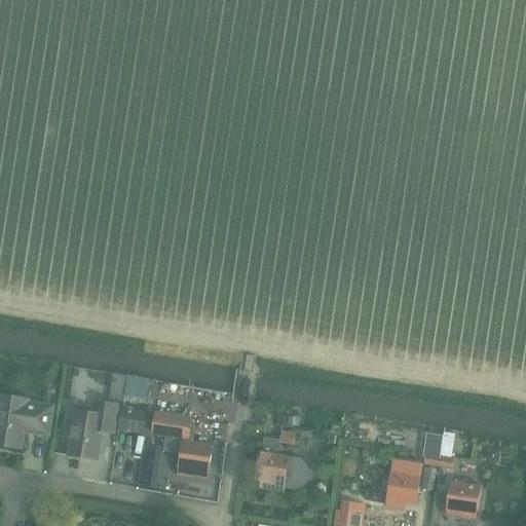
[(127,386),(125,401),(146,404),(148,389),(127,386)]
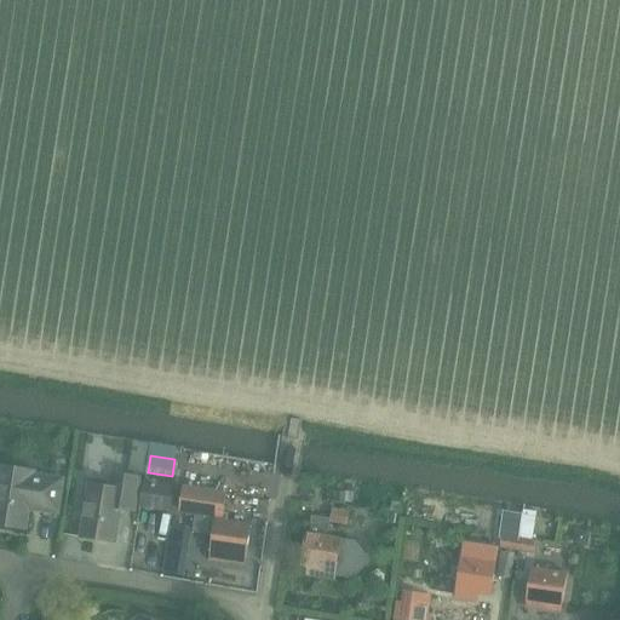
[(132,457),(130,471),(145,474),(148,459),(132,457)]
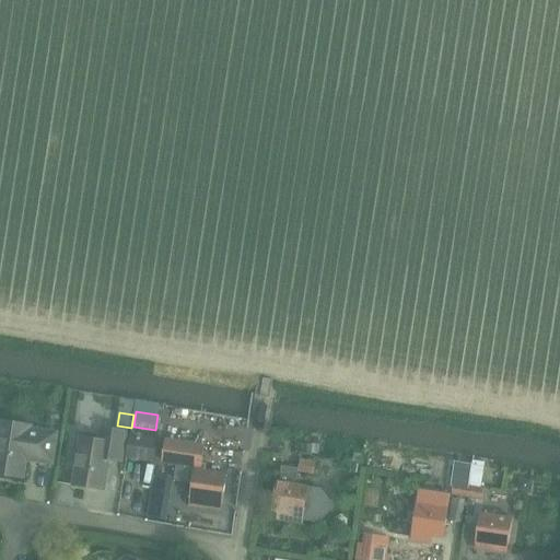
[(0,474),(24,478),(26,459),(53,464),(58,432),(32,429),(32,426),(0,420),(0,474)]
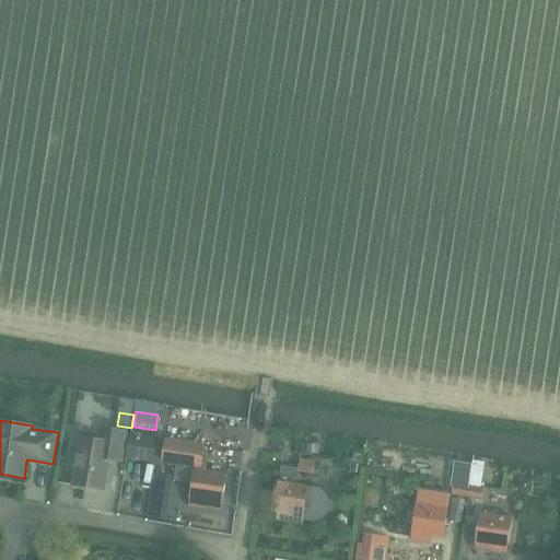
[(114,432),(102,430),(100,439),(81,435),(73,486),(104,490),(109,459),(121,462),(127,432),(114,431),(114,432)]
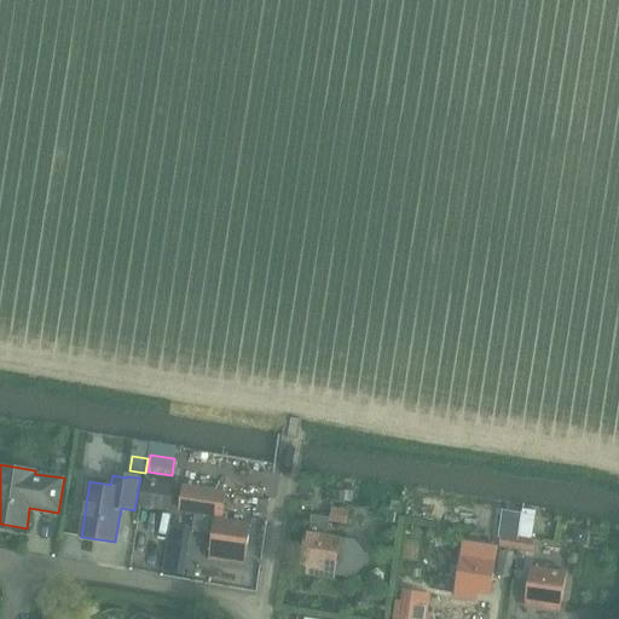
[(171,509),(173,485),(146,481),(143,505),(171,509)]
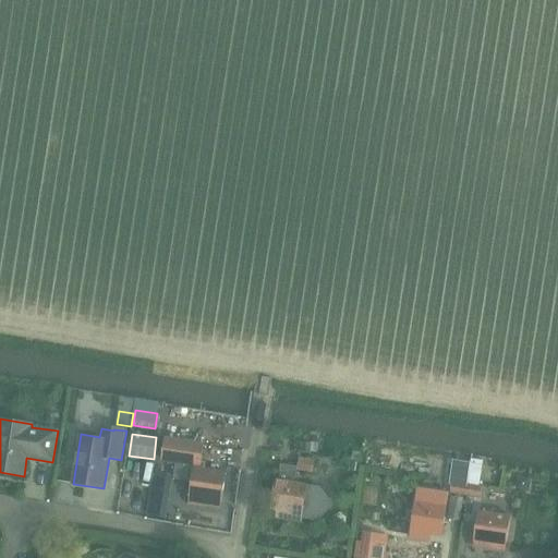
[(194,480),(190,504),(221,509),(227,473),(196,468),(197,465),(202,466),(205,444),(167,438),(164,460),(179,463),(177,476),(194,480)]
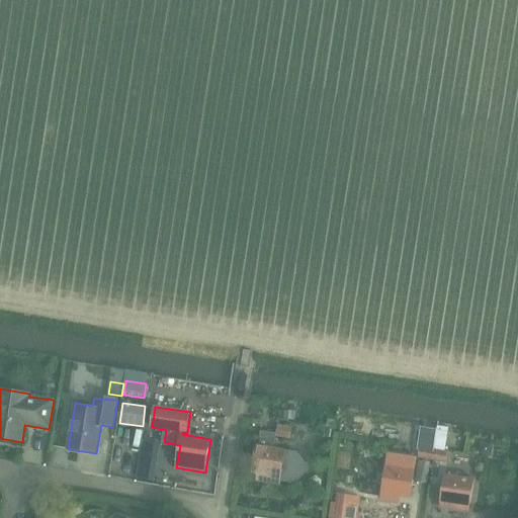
[(280,410),(279,418),(287,419),(288,411),(280,410)]
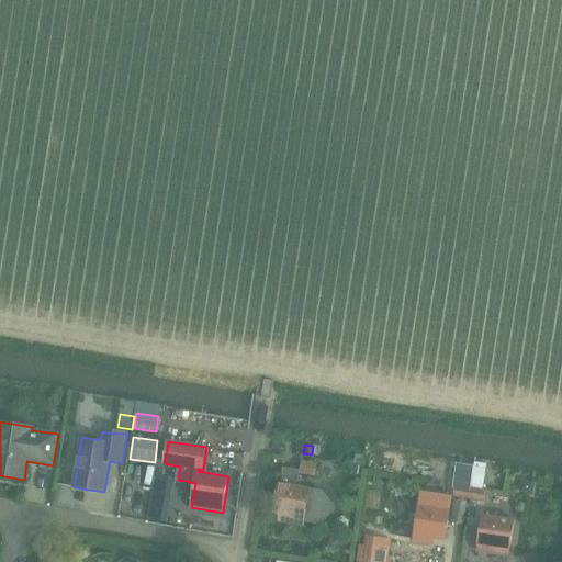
[(313,446),(312,454),(321,456),(322,447),(313,446)]
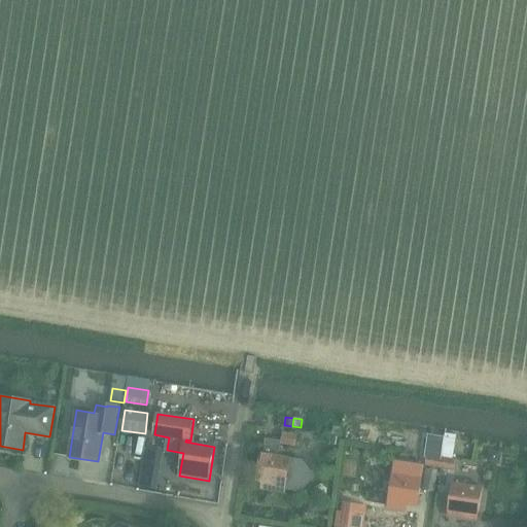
[(281,443),(295,445),(297,435),(283,432),(281,443)]
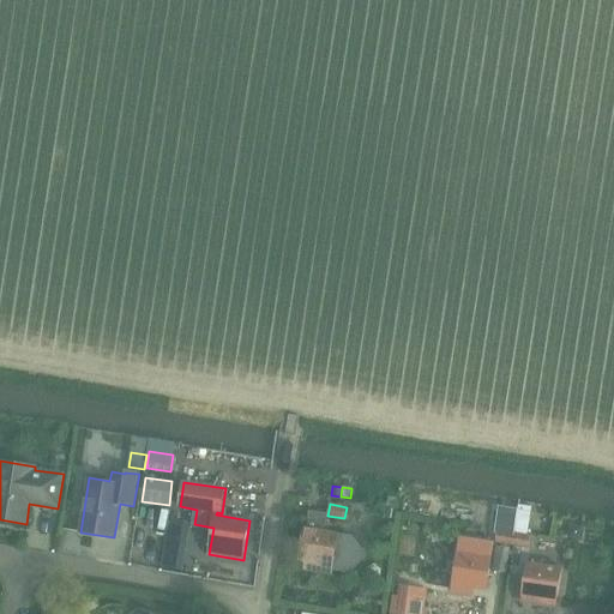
[(385,507),(384,518),(395,519),(396,509),(385,507)]
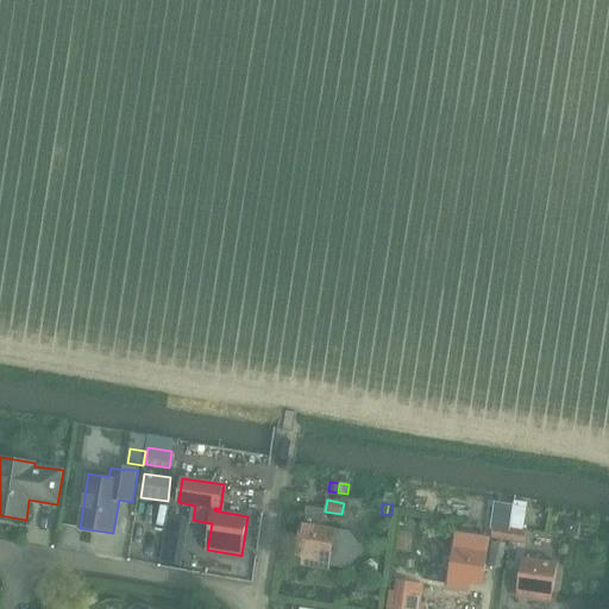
[(347,531),(321,527),(325,508),(307,506),(305,525),(301,525),(297,557),(312,559),(311,566),(330,569),(330,565),(345,566),(357,558),(358,545),(347,531)]
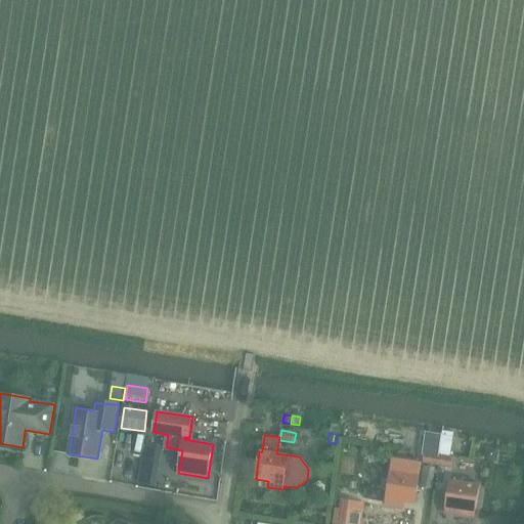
[(143,445),(137,483),(155,486),(161,447),(143,445)]
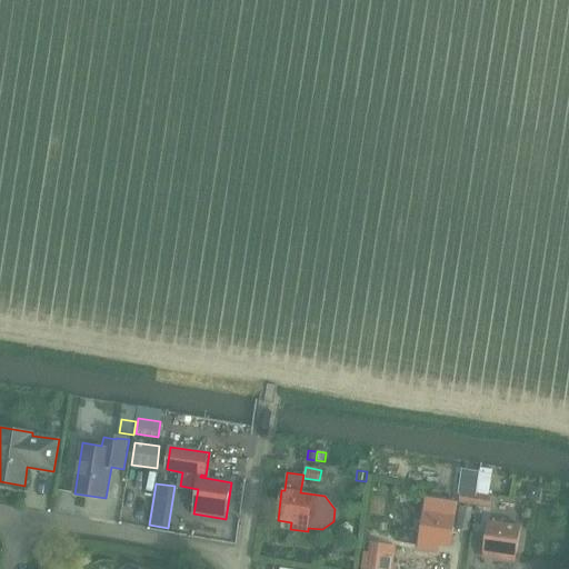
[(527,486),(526,498),(539,500),(541,488),(527,486)]
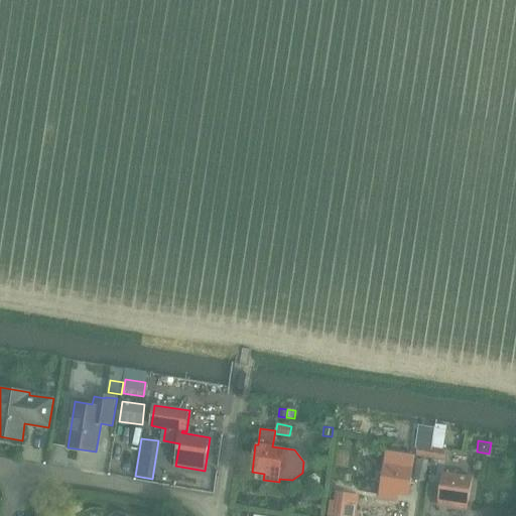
[(404,444),(402,452),(411,453),(412,445),(404,444)]
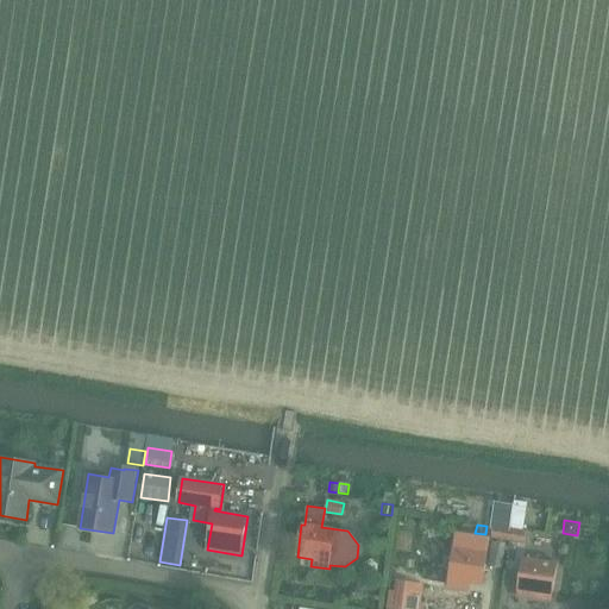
[(491,539),(508,541),(510,527),(494,525),(491,539)]
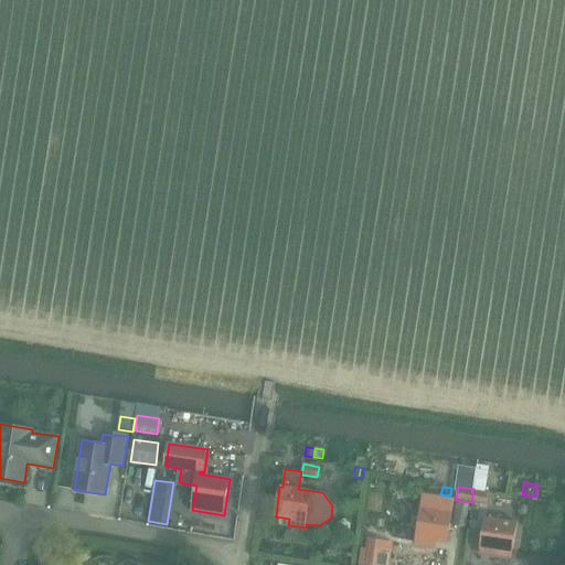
[(473,489),(471,502),(487,504),(489,491),(473,489)]
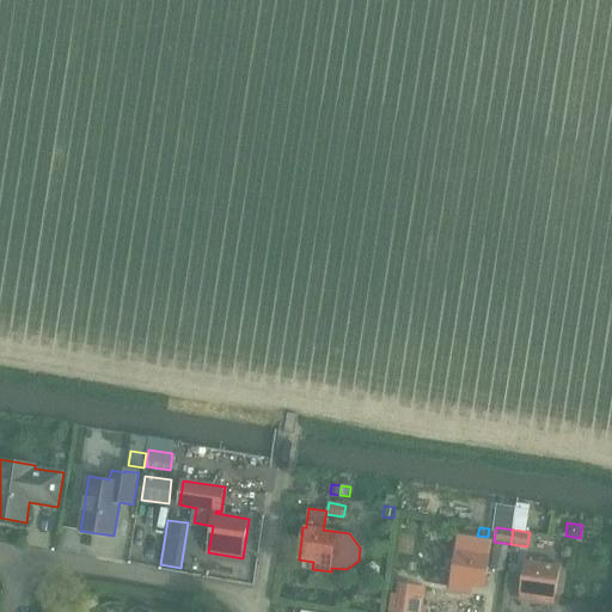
[(505,571),(509,545),(496,543),(491,569),(505,571)]
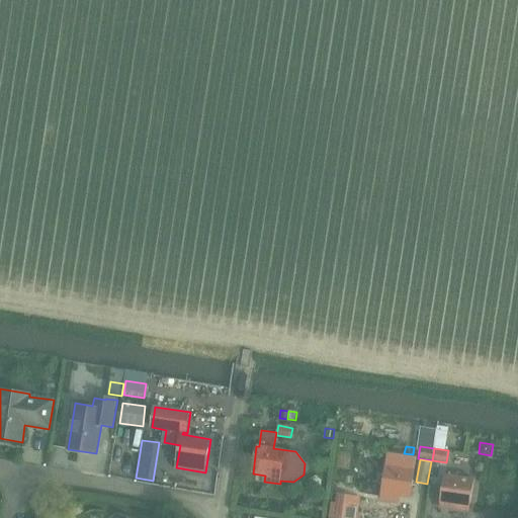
[(397,502),(399,495),(411,497),(415,469),(387,465),(381,499),(397,502)]
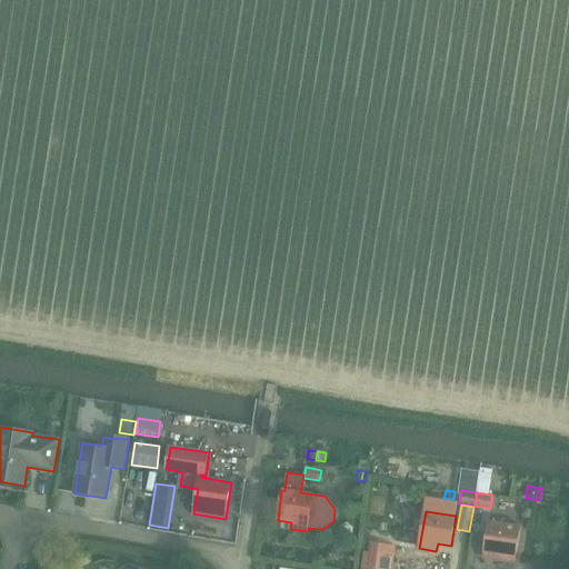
[(498,553),(497,560),(515,562),(520,525),(489,520),(485,551),(498,553)]
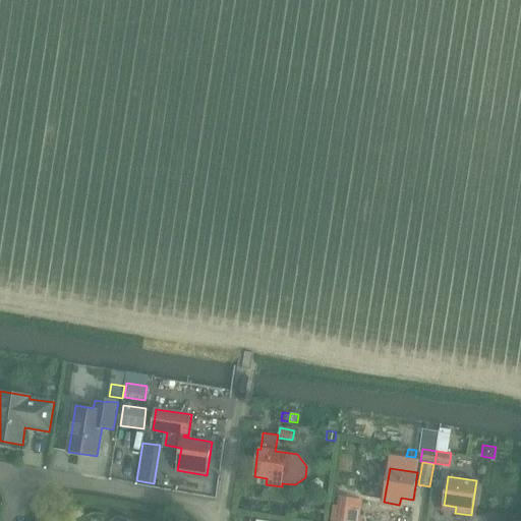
[(335,508),(332,520),(358,520),(361,502),(340,499),(339,508),(335,508)]
